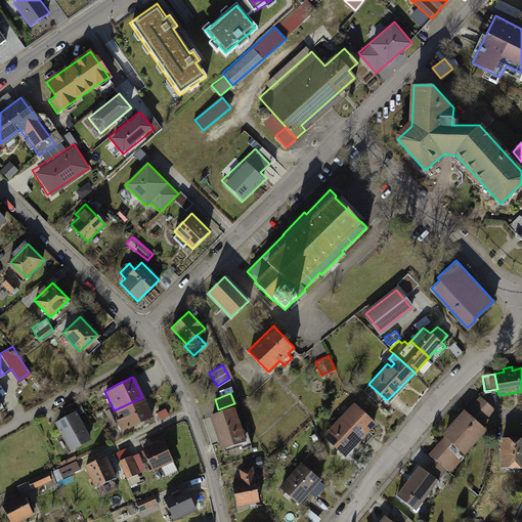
[(142,397),(114,410),(123,429),(151,416),(142,397)]
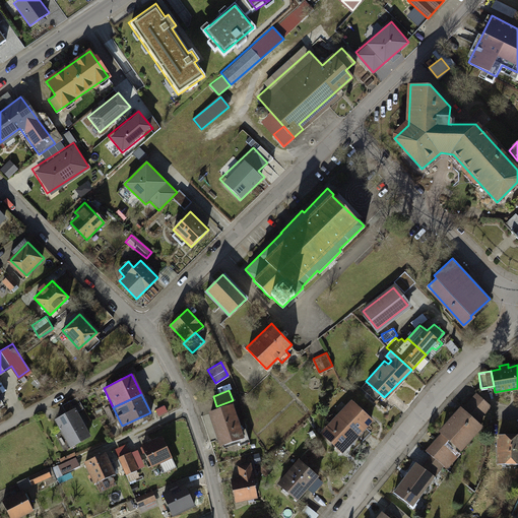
[(476,394),(466,406),(478,416),(489,405),(476,394)]
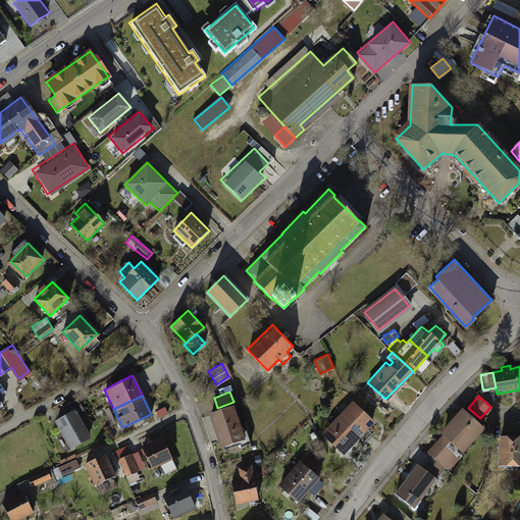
[(365,426),(371,420),(354,403),(340,418),(357,435),(365,426)]
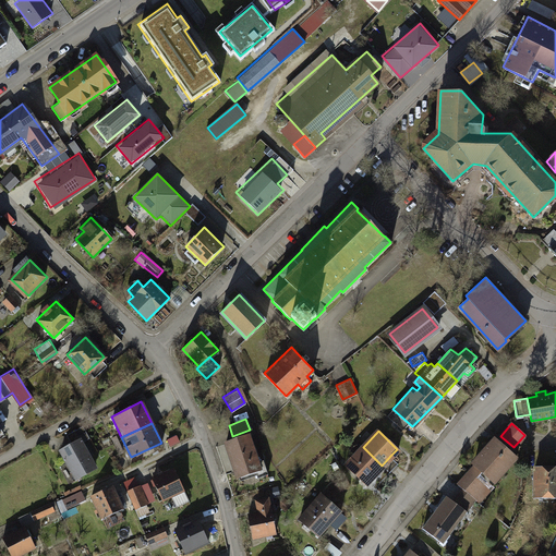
[(248,435),(225,442),(236,476),(254,470),(256,478),(266,474),(262,461),(256,462),(248,435)]
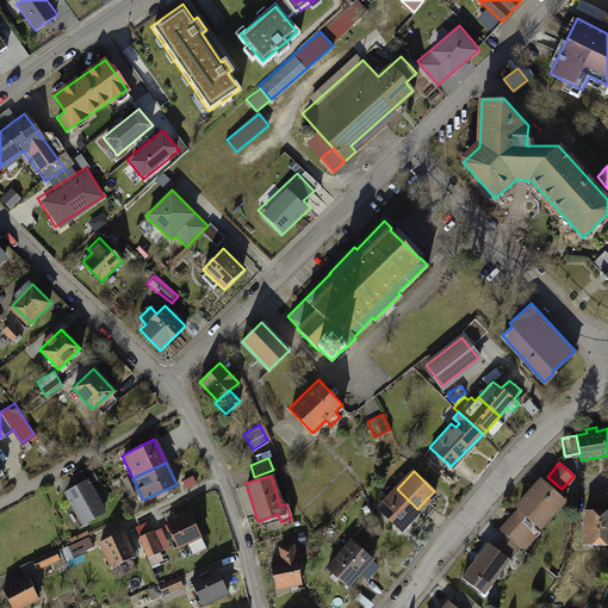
[(519,508),(538,525),(552,509),(554,512),(565,500),(557,494),(562,489),(547,477),(543,481),(540,479),(516,506),(519,508)]
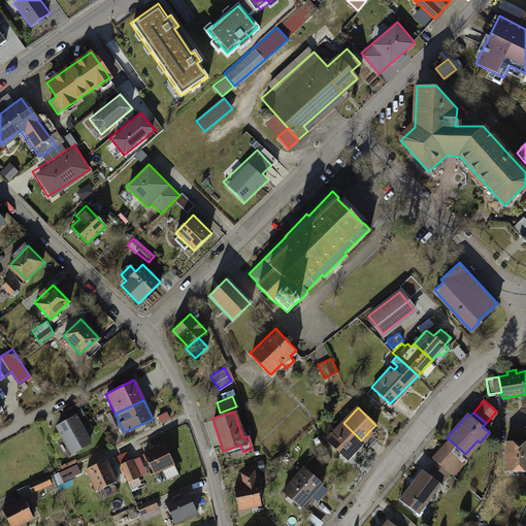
[(76,417),(58,427),(71,451),(90,440),(76,417)]
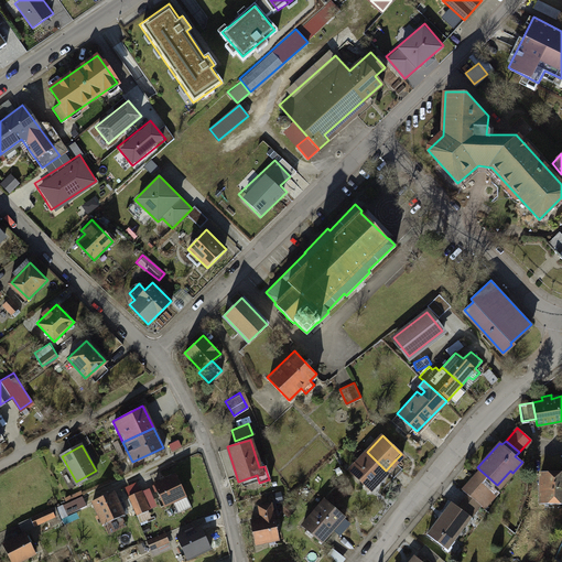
[(381,474),(386,471),(367,452),(357,462),(361,466),(354,473),(369,489),(377,479),(382,479),(381,474)]
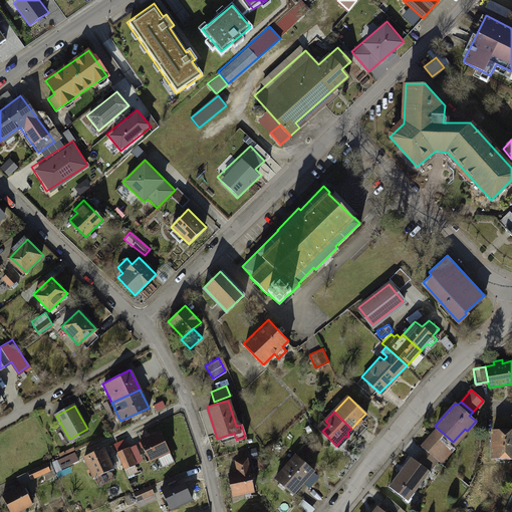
[(365,426),(359,420),(351,429),(358,434),(365,426)]
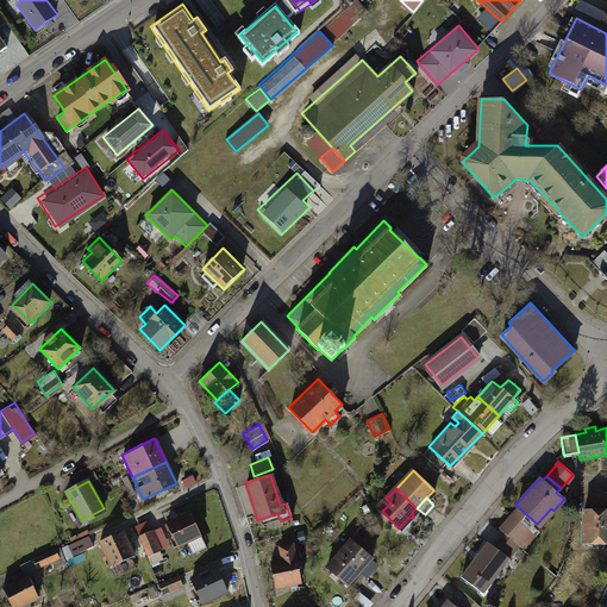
[(518,507),(499,527),(504,532),(519,545),(521,546),(539,525),(537,524),(518,507)]
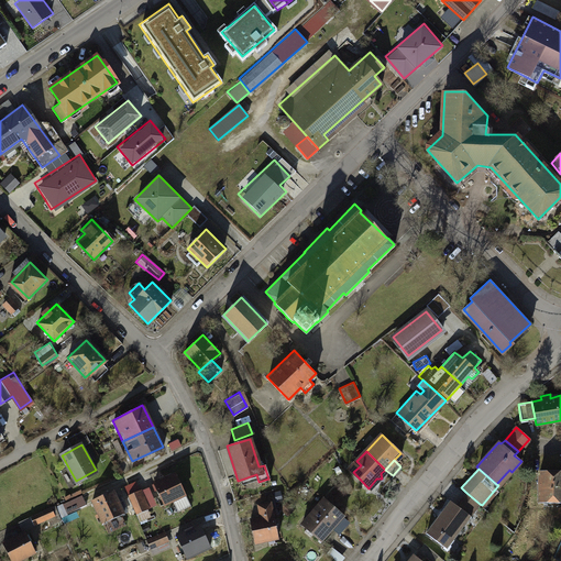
[(382,479),(376,479),(383,485),(393,475),(385,470),(381,473),(382,479)]
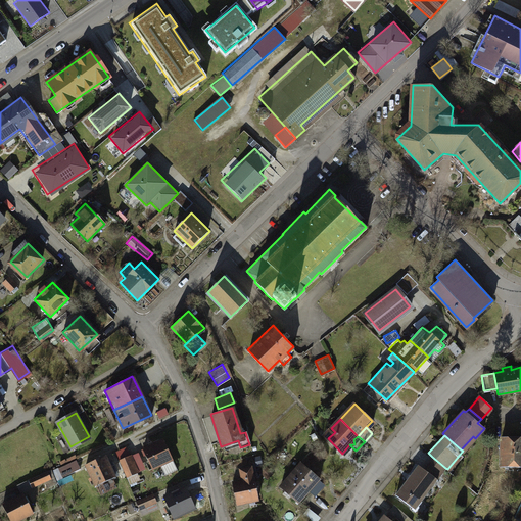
[(520,436),(501,437),(501,466),(520,466),(520,436)]
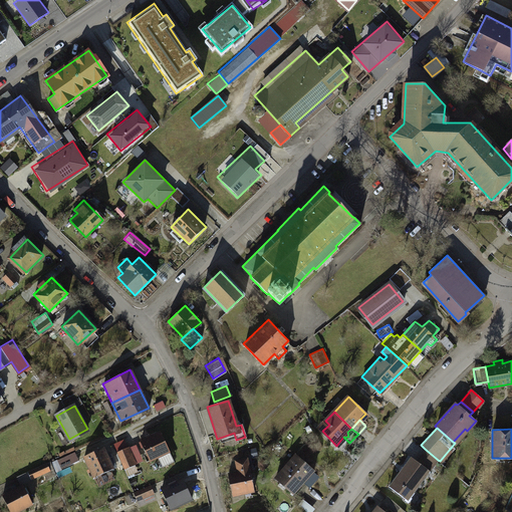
[(162,432),(141,441),(149,462),(170,453),(162,432)]
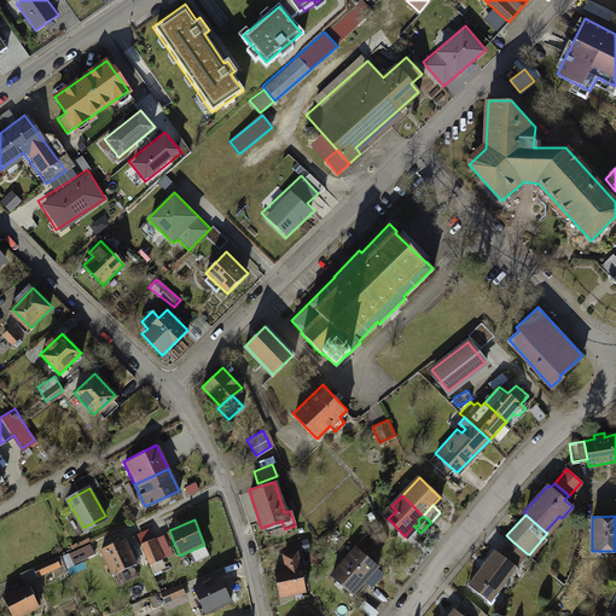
[(163,536),(145,545),(152,561),(170,552),(163,536)]
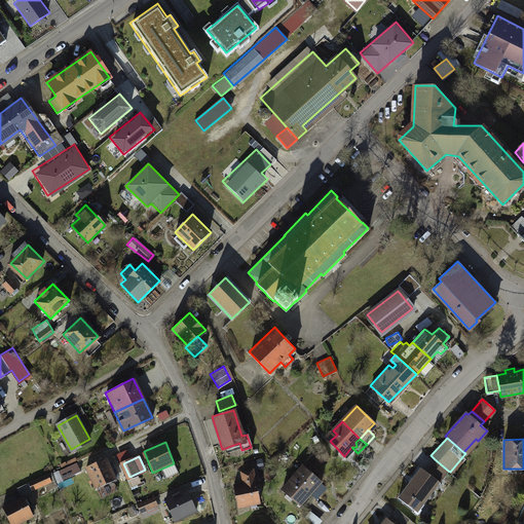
[(107,459),(89,468),(98,484),(115,475),(107,459)]
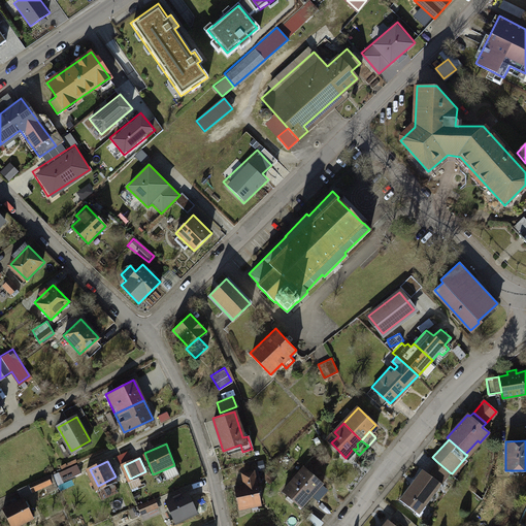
[(450,472),(436,461),(427,473),(438,482),(440,484),(450,472)]
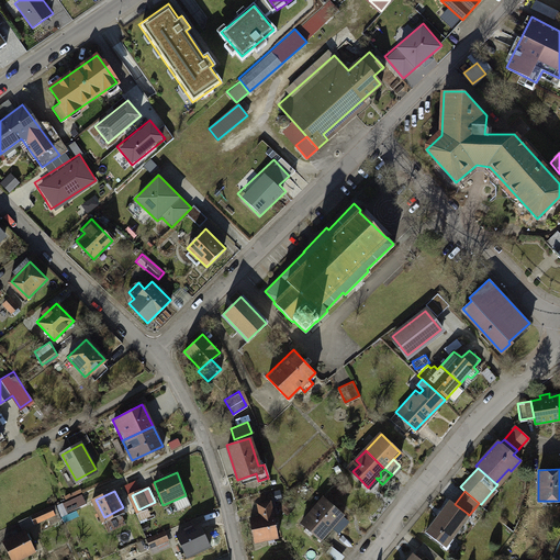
[(73,497),(59,505),(63,510),(75,503),(73,497)]
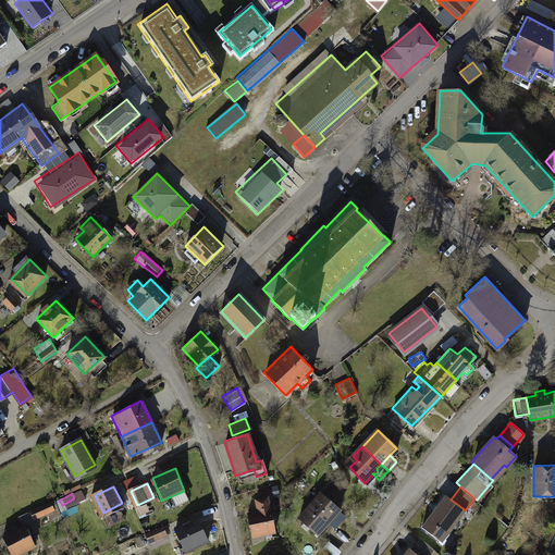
[(320,493),(297,518),(304,523),(306,522),(318,533),(338,509),(320,493)]
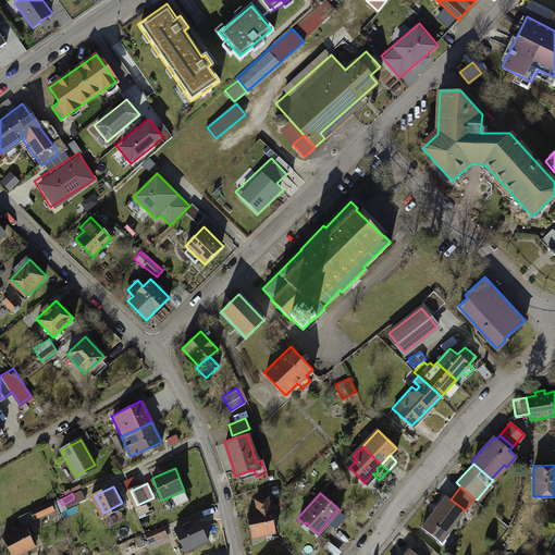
[(451,500),(445,495),(421,526),(439,540),(463,508),(451,500)]
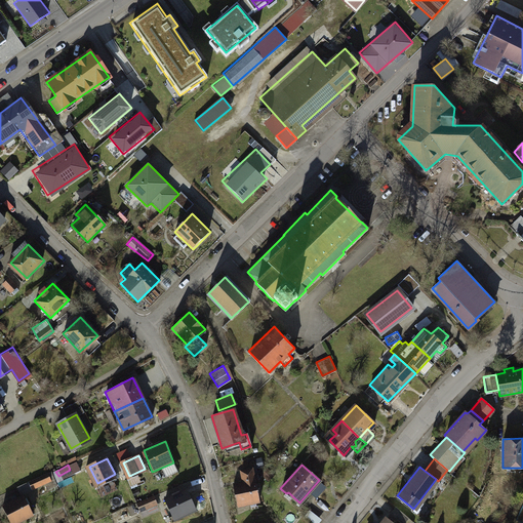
[(242,481),(233,483),(237,506),(258,501),(252,468),(240,470),(242,481)]
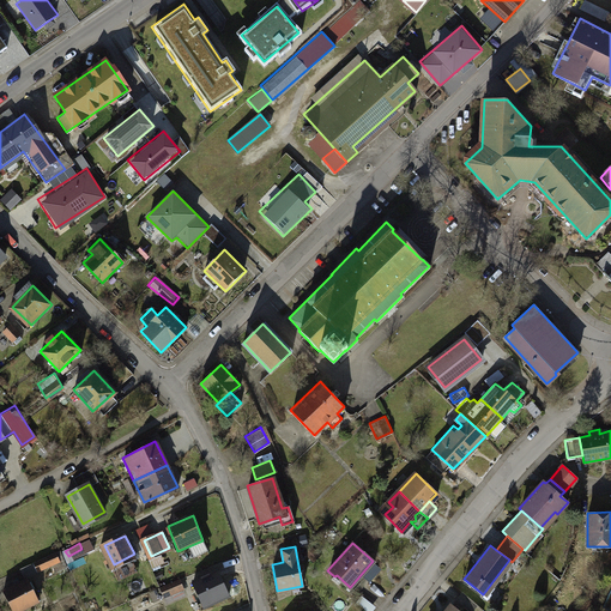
[(58,551),(35,562),(38,569),(61,558),(58,551)]
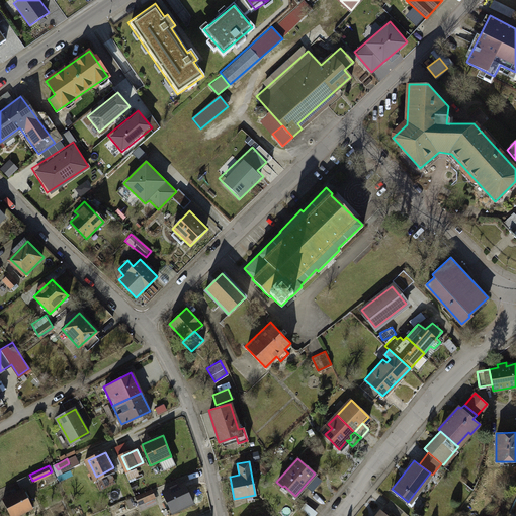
[(186,486),(165,496),(173,513),(194,503),(186,486)]
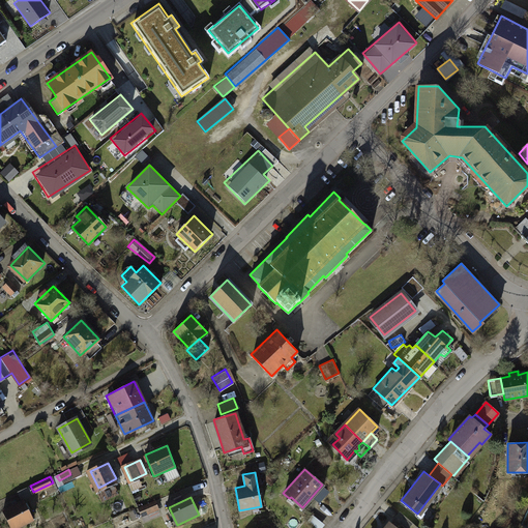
[(23,499),(4,508),(13,527),(32,519),(23,499)]
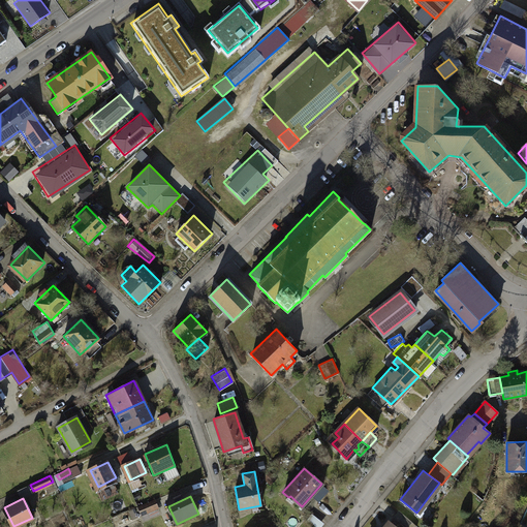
[(155,502),(140,508),(143,518),(159,512),(155,502)]
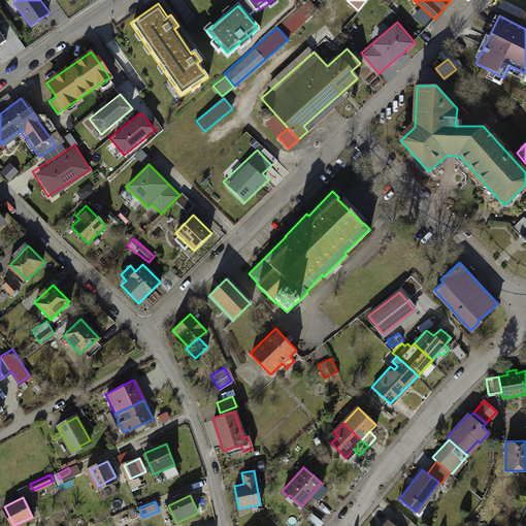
[(399,511),(393,517),(404,525),(405,525),(411,520),(399,511)]
